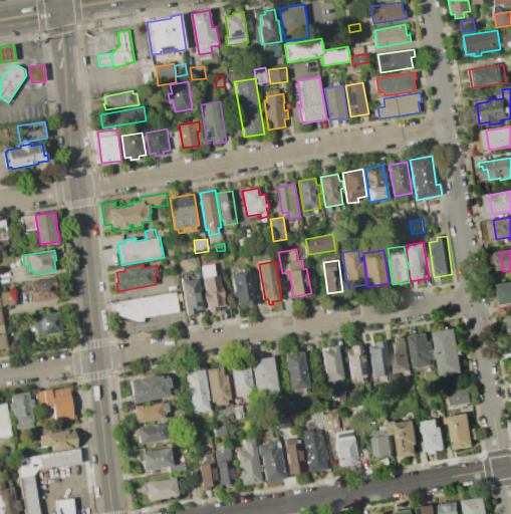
[(202,266),(214,264),(216,276),(221,275),(226,305),(221,306),(222,309),(210,311),(202,266)]
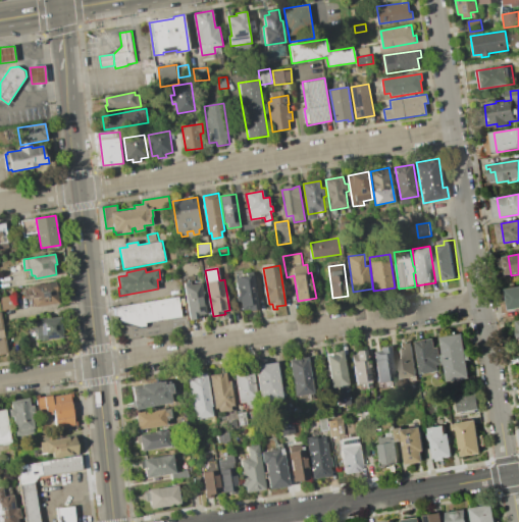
[(184,277),(195,275),(196,284),(202,283),(208,314),(205,314),(206,320),(201,321),(200,315),(199,315),(199,318),(191,320),(184,277)]
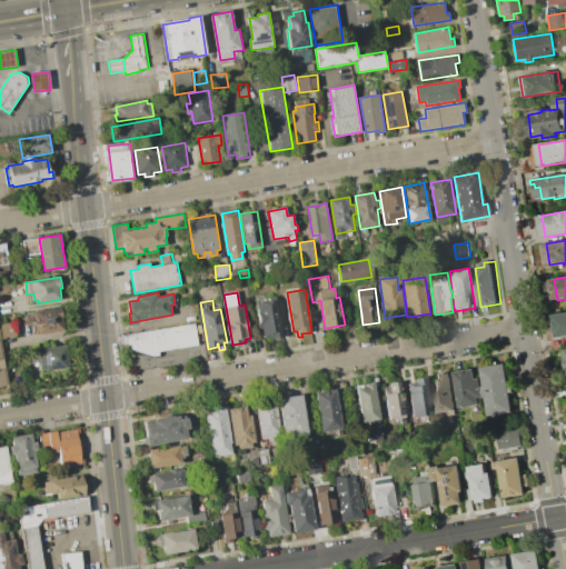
[(278,300),(284,337),(272,339),(272,337),(265,338),(264,330),(261,331),(257,303),(278,300)]
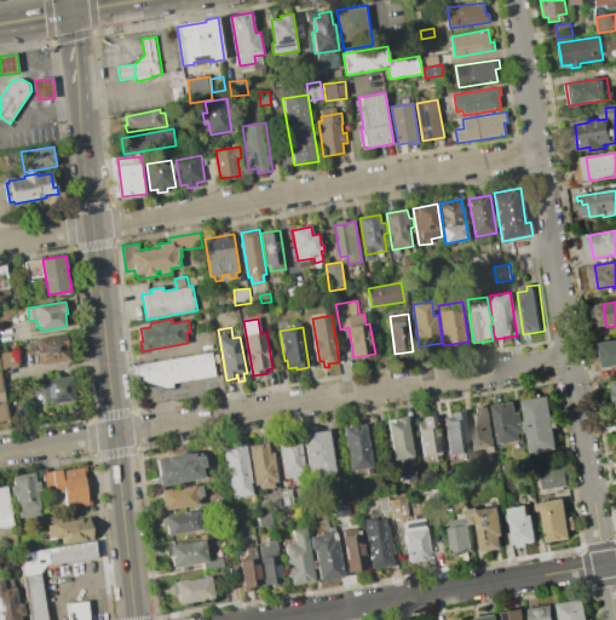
[(41,365),(36,338),(67,333),(72,359),(41,365)]
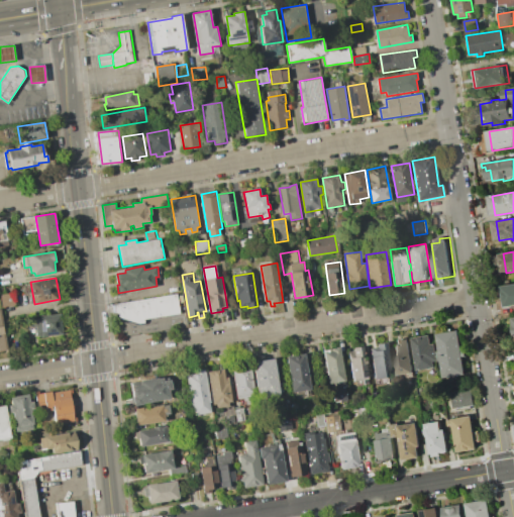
[(2,295),(15,293),(17,305),(4,307),(2,295)]
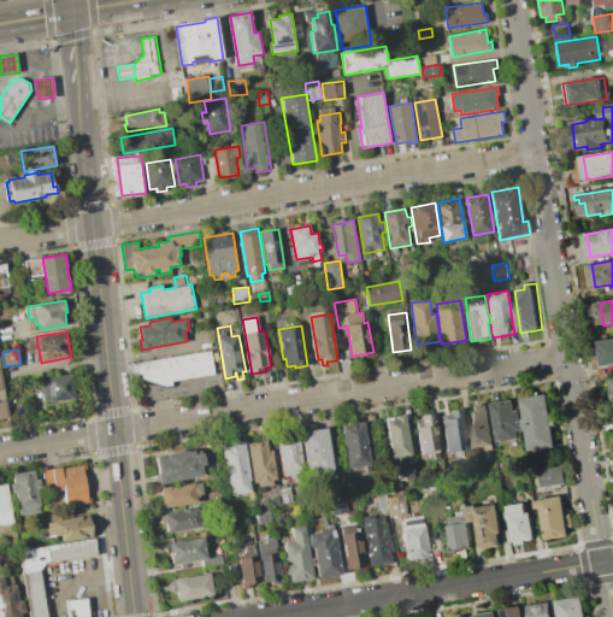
[(136,363),(212,351),(216,374),(174,381),(174,385),(168,386),(159,383),(143,378),(143,375),(139,374),(136,363)]
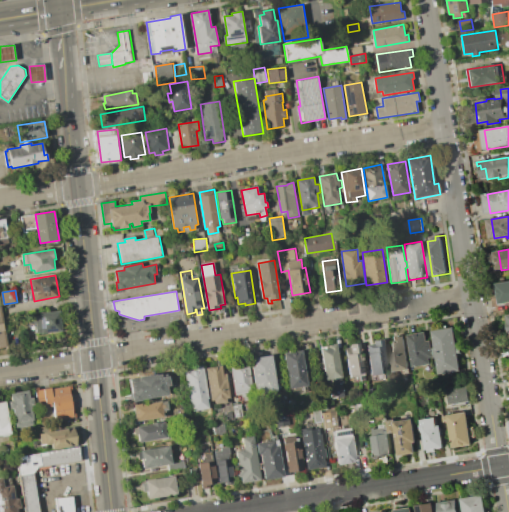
[(0,306),(2,306),(9,346),(0,347),(0,306)]
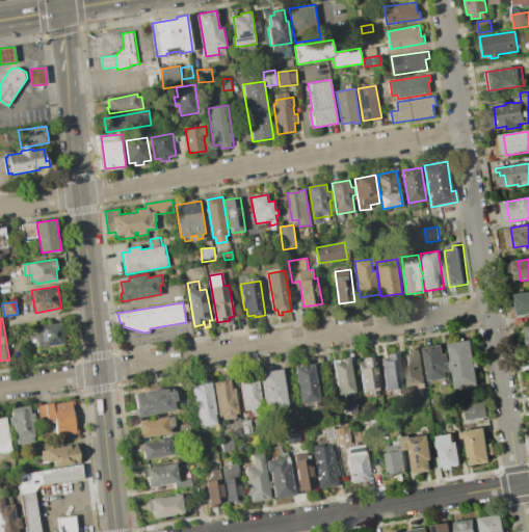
[(68,344),(38,346),(38,336),(34,337),(33,328),(43,328),(43,325),(65,323),(68,344)]
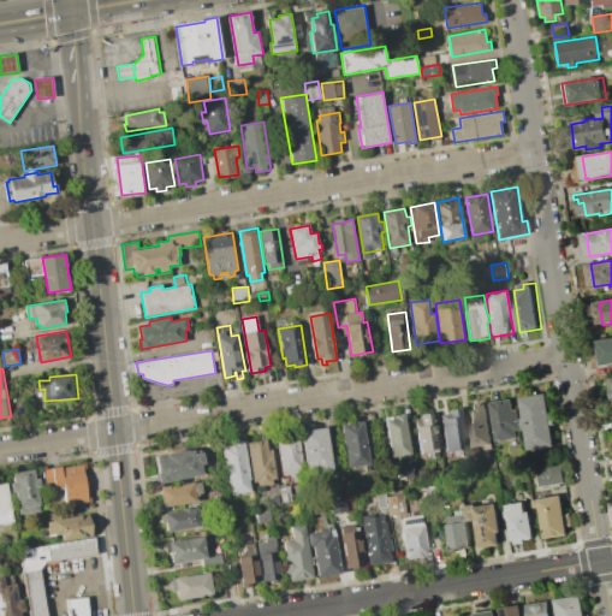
[(524,397),(551,394),(559,445),(542,448),(542,444),(532,445),(524,397)]
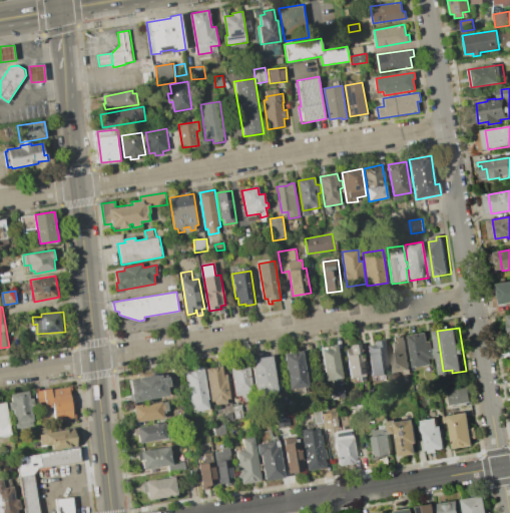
[(412,336),(430,333),(431,341),(435,340),(438,357),(434,358),(436,365),(417,368),(412,336)]
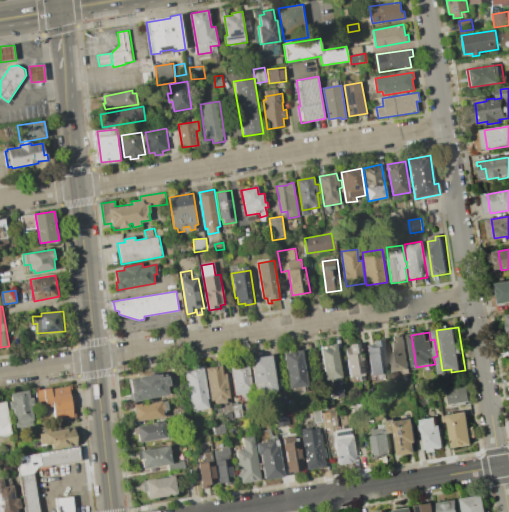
[(408,335),(413,369),(396,371),(391,340),(398,339),(398,337),(408,335)]
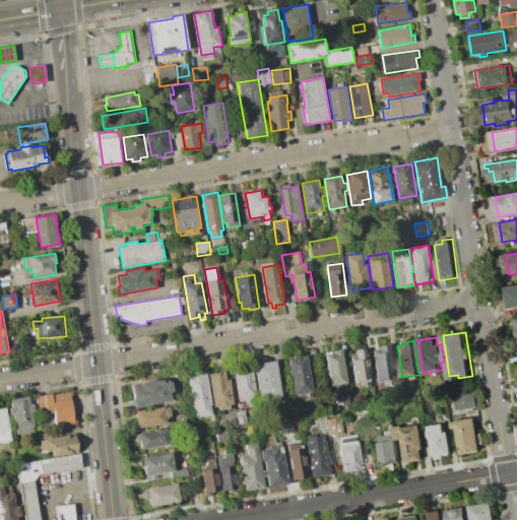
[(390,343),(395,379),(378,382),(373,349),(380,348),(379,345),(390,343)]
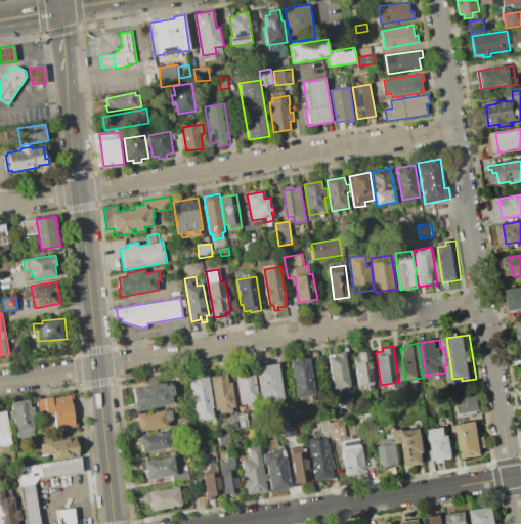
[(346,351),(354,405),(345,406),(345,405),(340,406),(338,395),(343,394),(341,387),(334,389),(329,357),(339,356),(338,352),(346,351)]
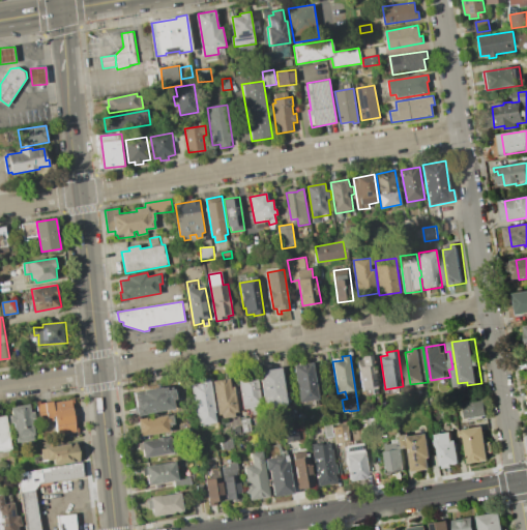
[(374,355),(379,388),(363,391),(358,361),(364,360),(363,357),(374,355)]
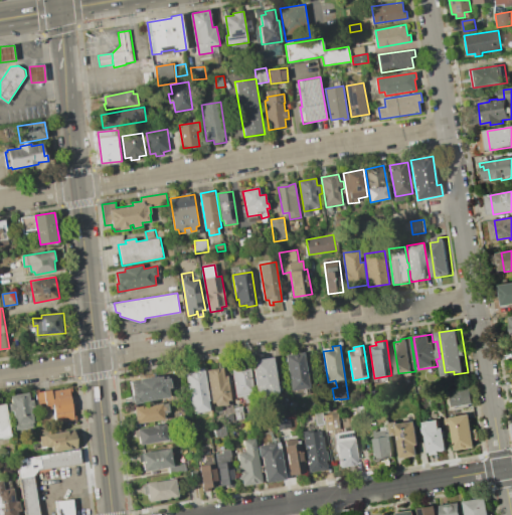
[(287,355),(305,352),(311,387),(292,390),(287,355)]
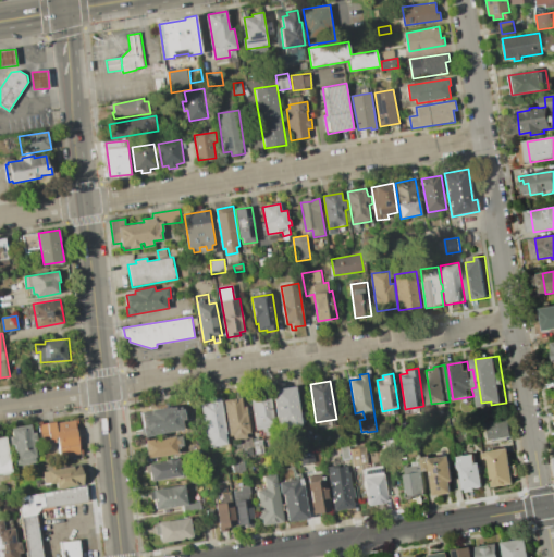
[(272,390),(296,386),(302,425),(279,429),(272,390)]
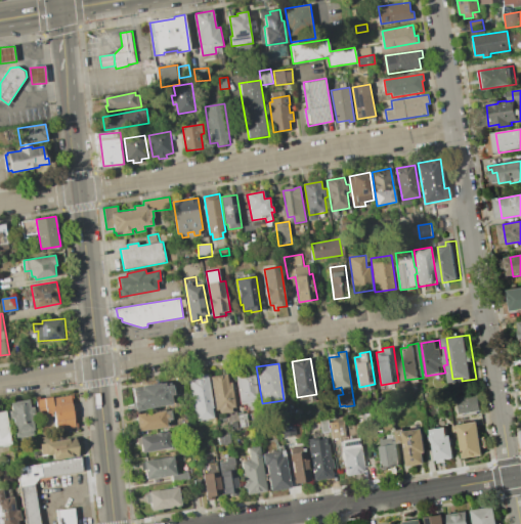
[(235,372),(254,368),(261,407),(250,409),(250,406),(248,406),(247,404),(242,405),(235,372)]
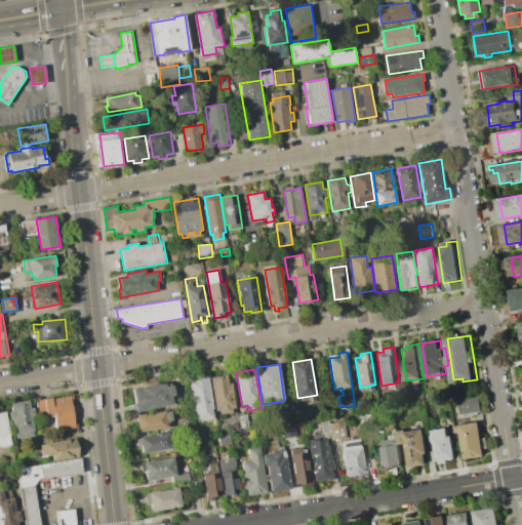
[(209,374),(214,409),(213,409),(214,418),(199,421),(197,411),(196,411),(193,392),(192,392),(190,380),(198,379),(198,380),(203,379),(202,375),(209,374)]
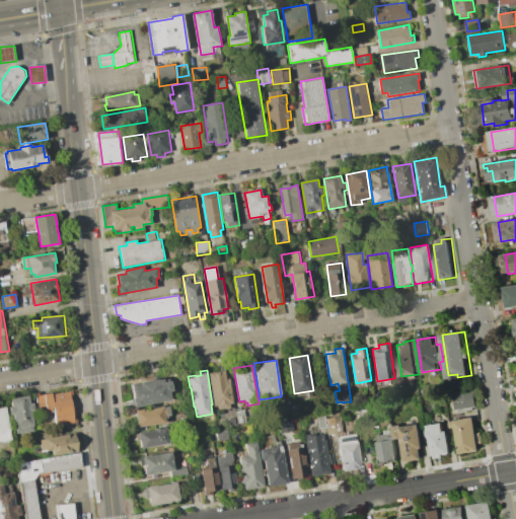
[(209,373),(225,370),(227,379),(230,378),(234,403),(230,403),(231,408),(219,410),(218,405),(215,406),(209,373)]
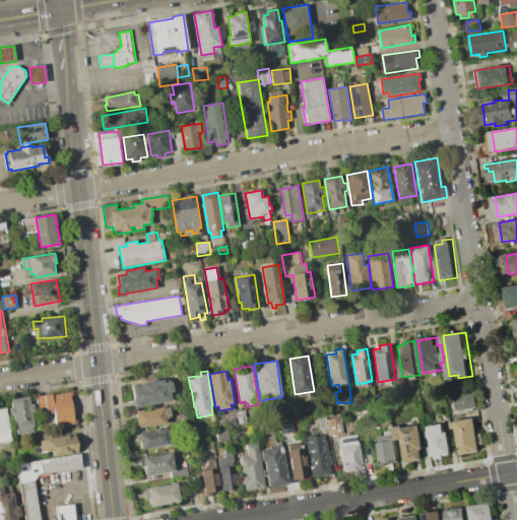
[(134,408),(132,388),(141,387),(140,383),(164,379),(164,383),(173,382),(174,392),(170,393),(171,402),(143,405),(143,407),(134,408)]
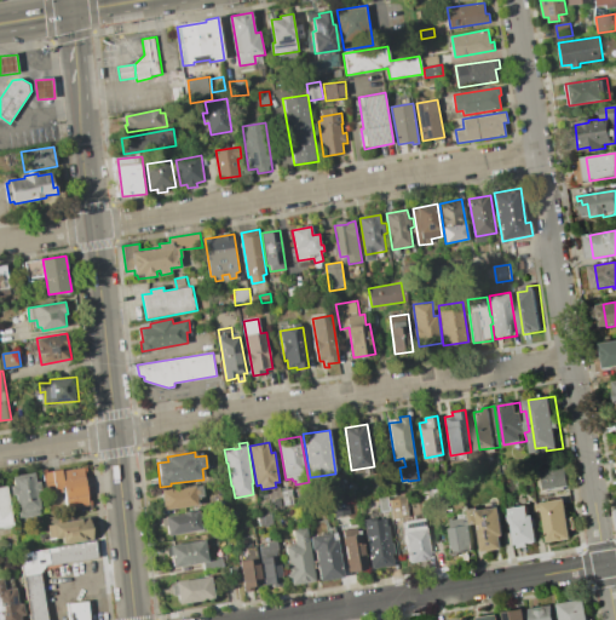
[(546,491),(542,470),(569,465),(573,486),(546,491)]
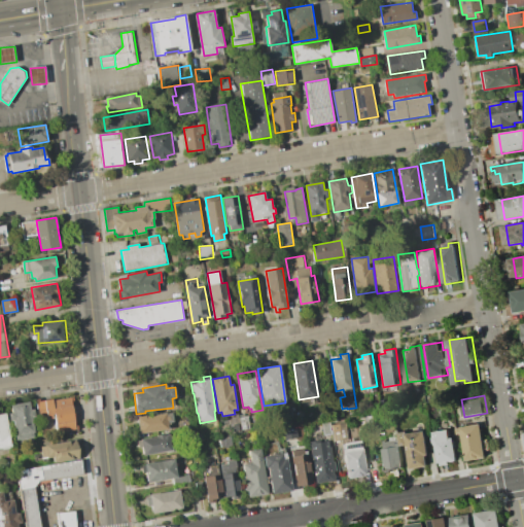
[(37,402),(54,399),(54,400),(75,397),(75,400),(72,401),(77,429),(59,433),(56,417),(40,420),(37,402)]
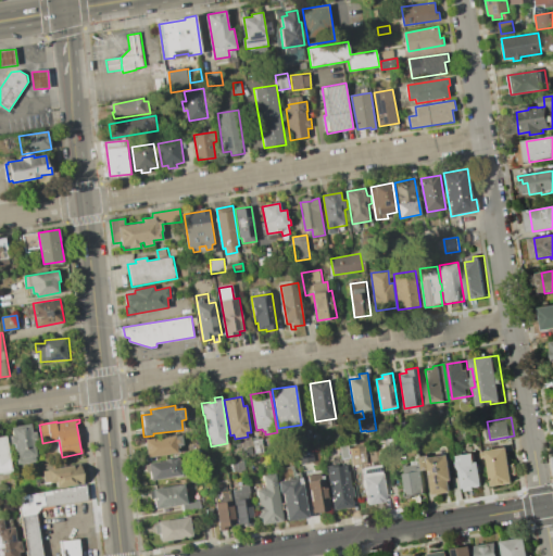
[(12,427),(32,424),(33,432),(37,431),(38,440),(35,441),(38,460),(19,465),(15,444),(12,445),(10,436),(13,436),(12,427)]
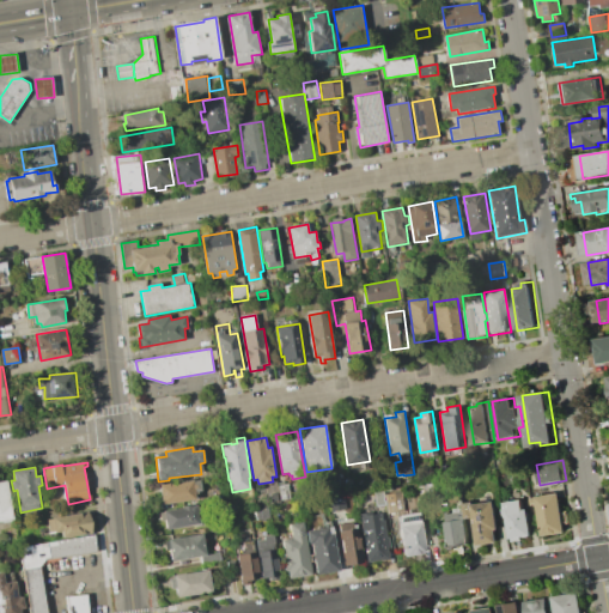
[(329,472),(343,469),(345,483),(332,485),(329,472)]
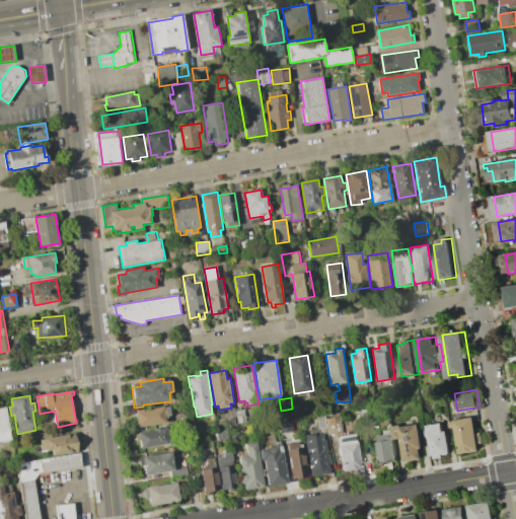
[(136,411),(170,405),(172,420),(166,421),(167,424),(138,428),(136,411)]
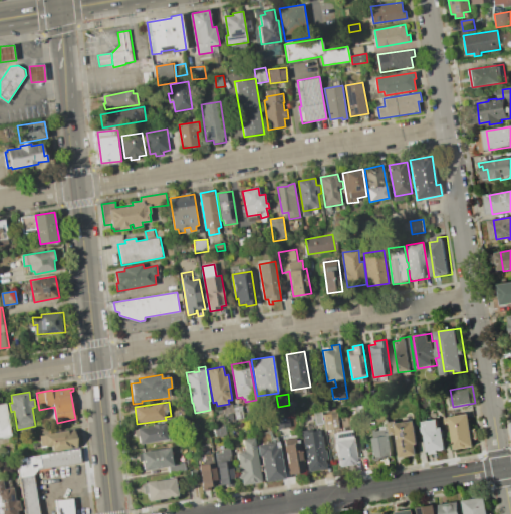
[(12,435),(0,436),(0,405),(7,404),(12,435)]
